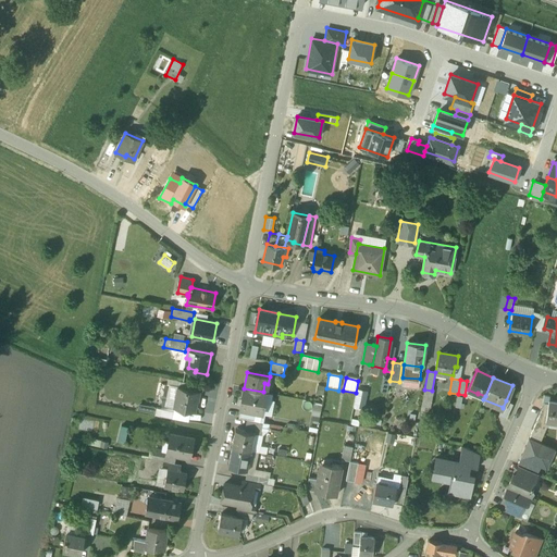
[(178,387),(170,386),(165,406),(174,408),(175,405),(178,387)]
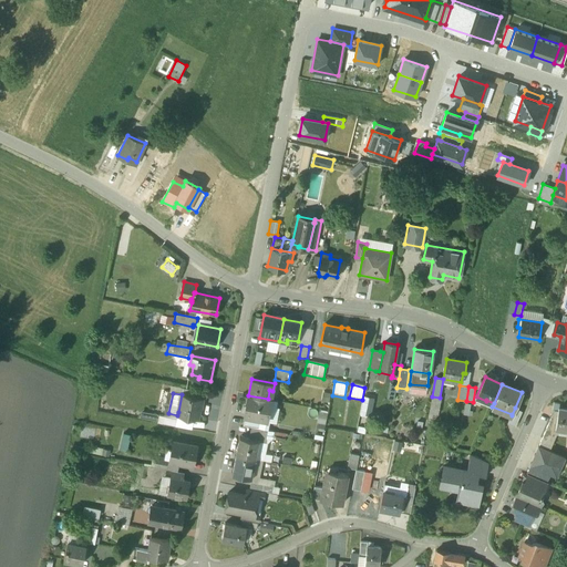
[(182,394),(178,412),(186,413),(185,416),(198,420),(202,399),(182,394)]
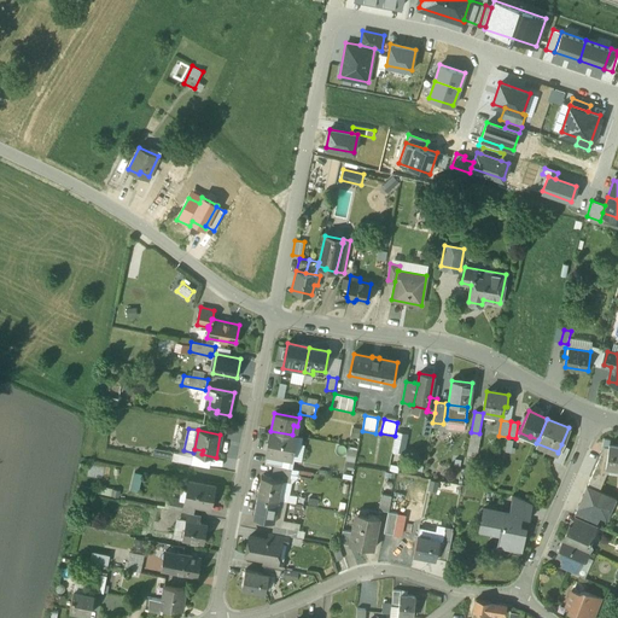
[(292,435),(270,431),(268,445),(267,452),(267,453),(284,456),(291,458),(296,436),(292,435)]
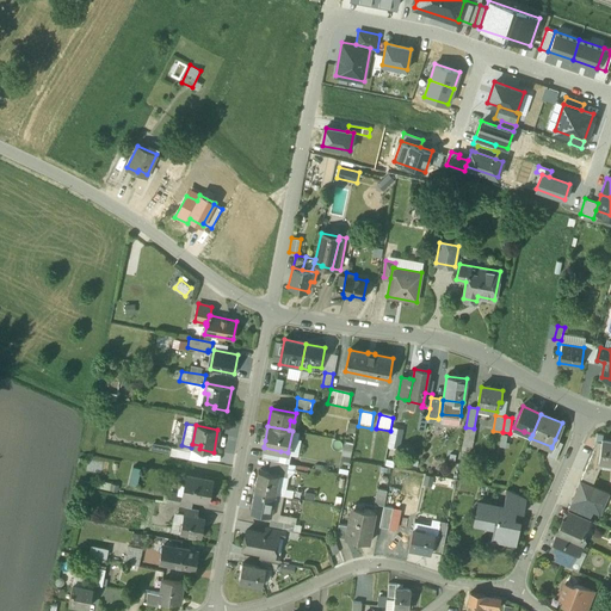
[(403,430),(393,426),(388,445),(399,448),(403,430)]
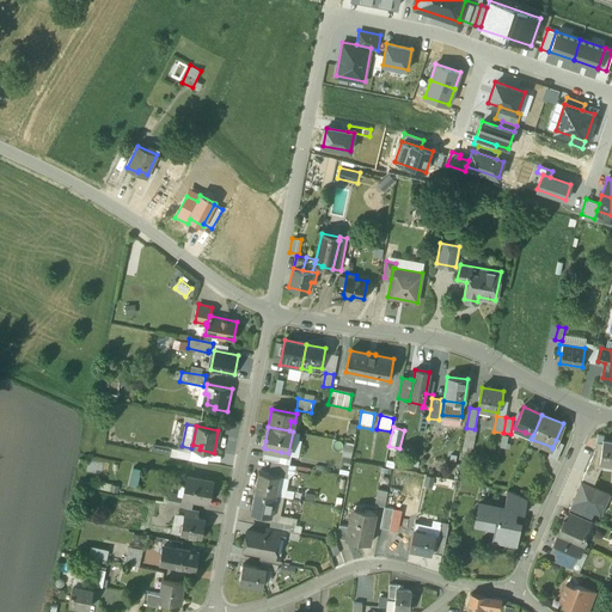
[(475,429),(466,428),(464,446),(471,447),(473,447),(476,429),(475,429)]
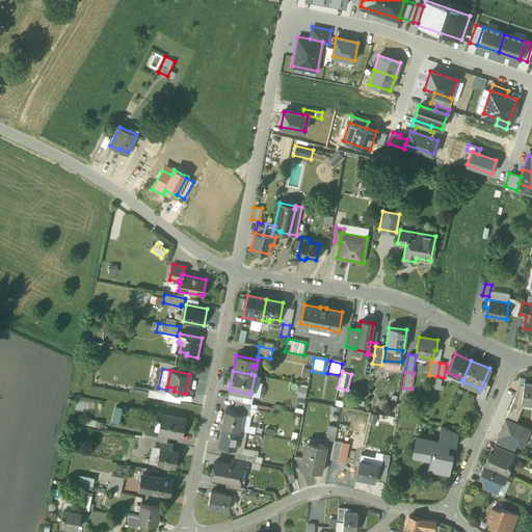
[(480,390),(480,389),(476,397),(483,401),(489,386),(483,382),(480,390)]
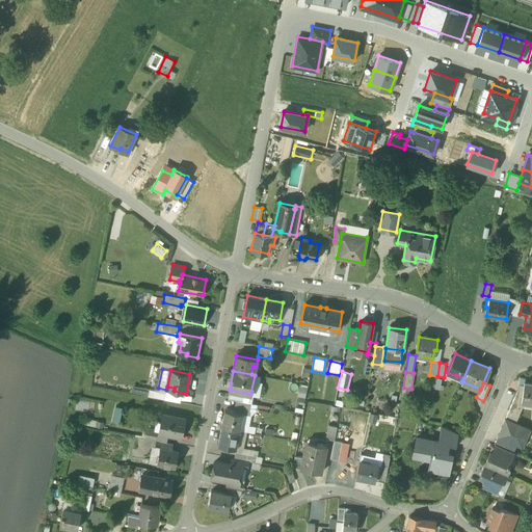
[(531,383),(525,383),(524,386),(522,399),(526,400),(524,403),(531,403),(531,383)]
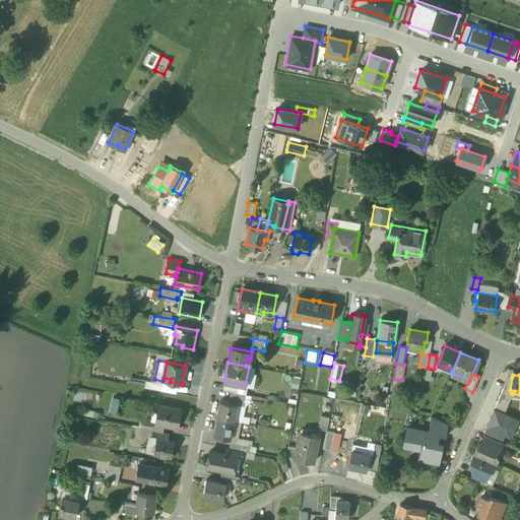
[(508,376),(504,387),(510,390),(512,377),(508,376)]
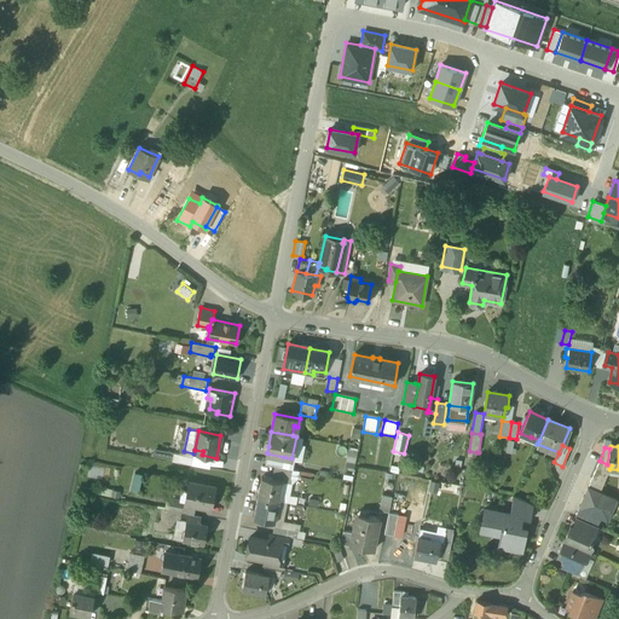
[(194,457),(174,453),(172,462),(178,463),(191,466),(194,457)]
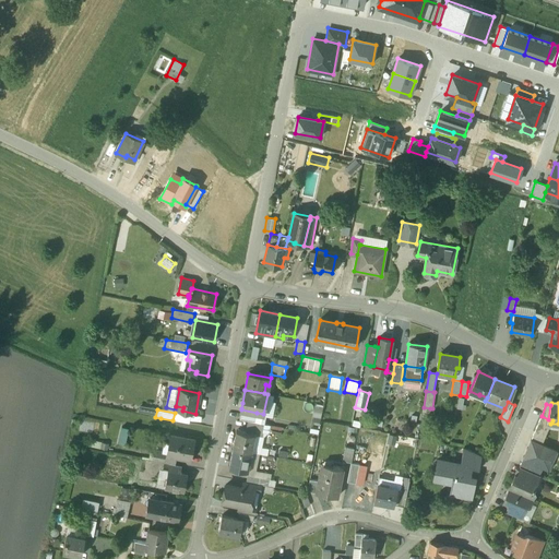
[(257,413),(241,409),(239,419),(248,421),(254,423),(257,413)]
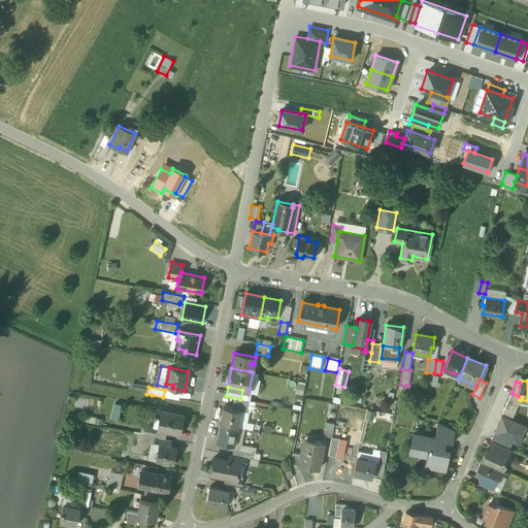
[(501,416),(493,434),(494,434),(491,440),(496,442),(509,449),(512,441),(519,444),(526,426),(512,420),(522,397),(518,396),(512,393),(501,416)]
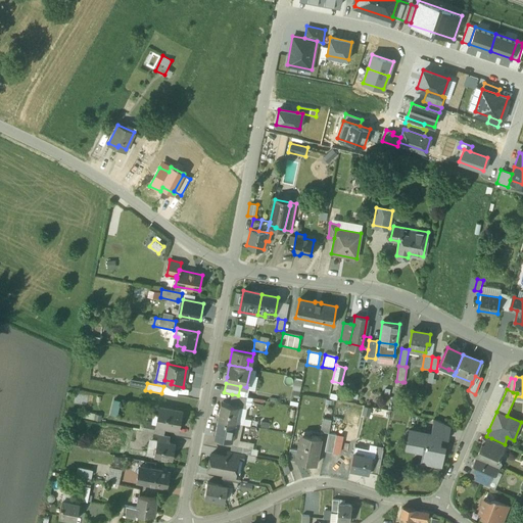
[(238,395),(232,394),(230,406),(239,407),(240,405),(246,406),(246,403),(247,397),(238,395)]
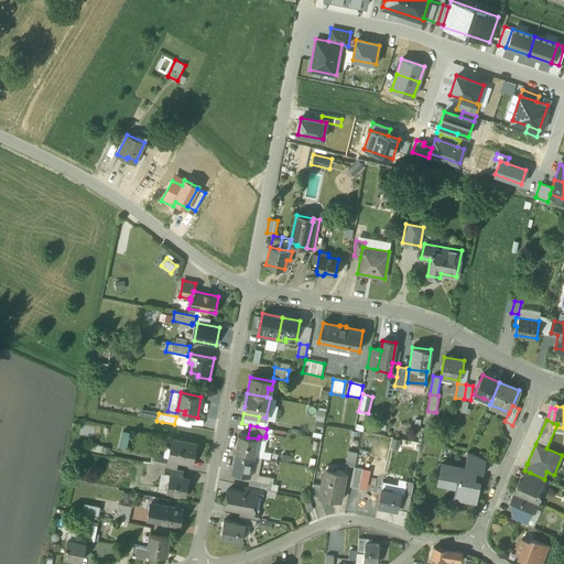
[(121,432),(120,447),(129,448),(130,432),(121,432)]
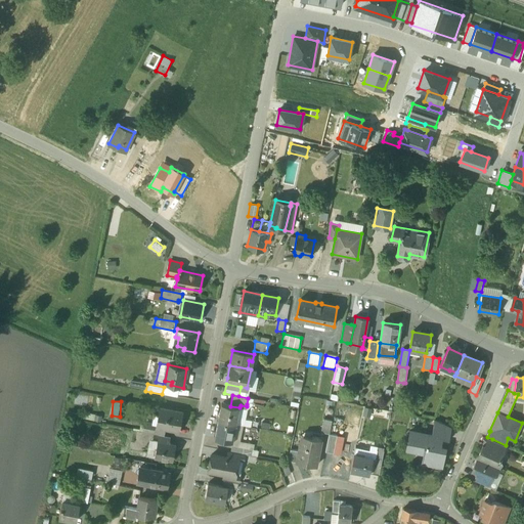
[(230,406),(221,404),(220,410),(218,422),(236,425),(239,407),(230,406)]
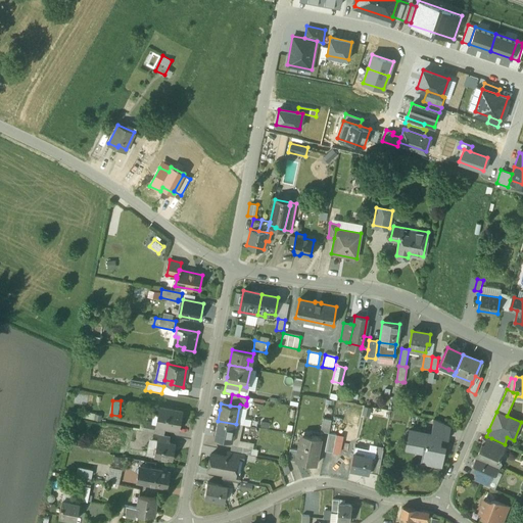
[(182,413),(160,408),(157,425),(157,426),(164,427),(164,428),(178,430),(182,413)]
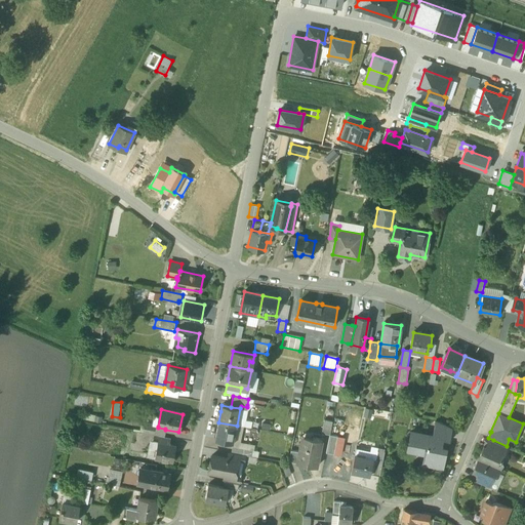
[(332,422),(324,420),(321,434),(329,435),(330,435),(332,422)]
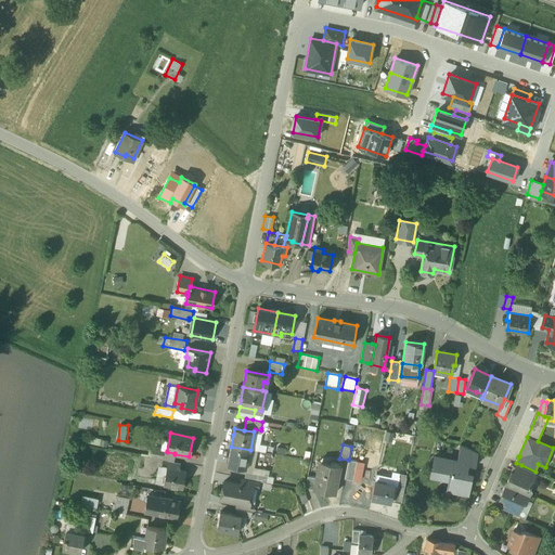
[(477,453),(461,446),(459,454),(464,455),(463,464),(466,465),(475,466),(477,453)]
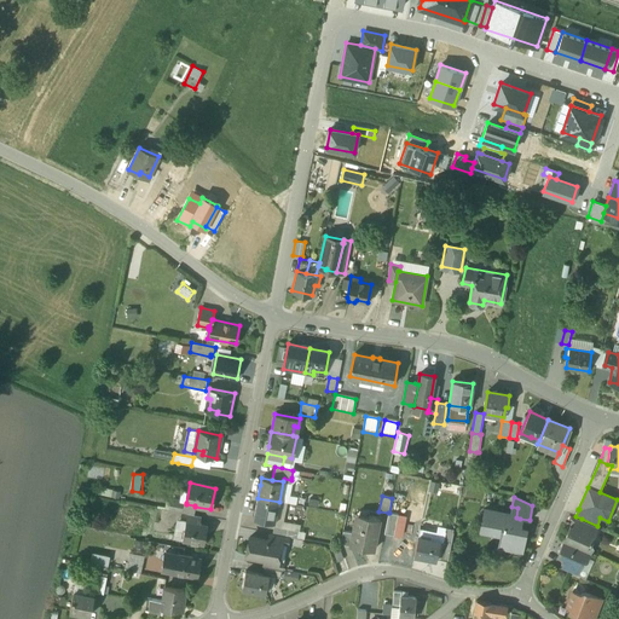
[(279,502),(258,498),(254,519),(275,524),(279,502)]
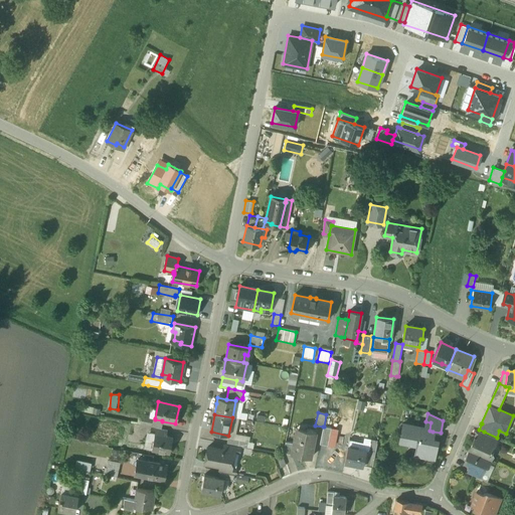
[(155,418),(143,416),(142,425),(160,428),(162,421),(162,420),(155,419),(155,418)]
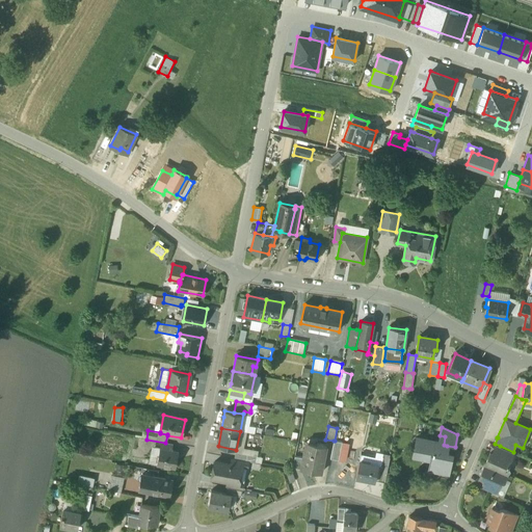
[(445,436),(440,435),(439,443),(417,439),(415,450),(425,452),(424,458),(431,459),(429,470),(448,474),(452,456),(445,455),(447,446),(444,445),(445,436)]
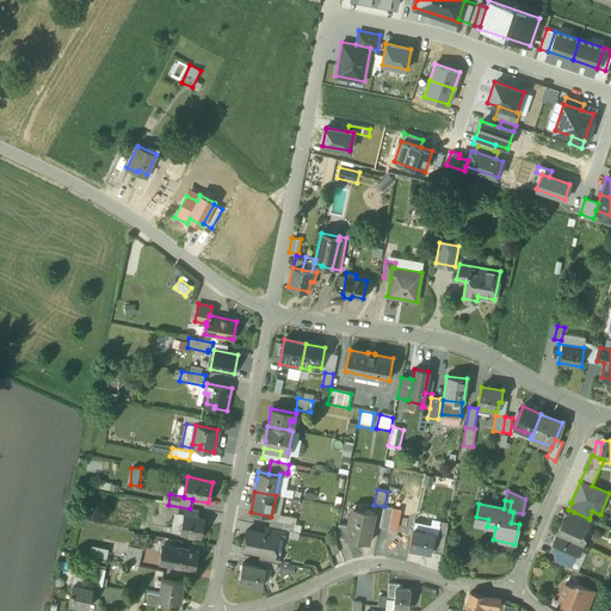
[(384,506),(383,506),(380,528),(389,530),(393,508),(384,506)]
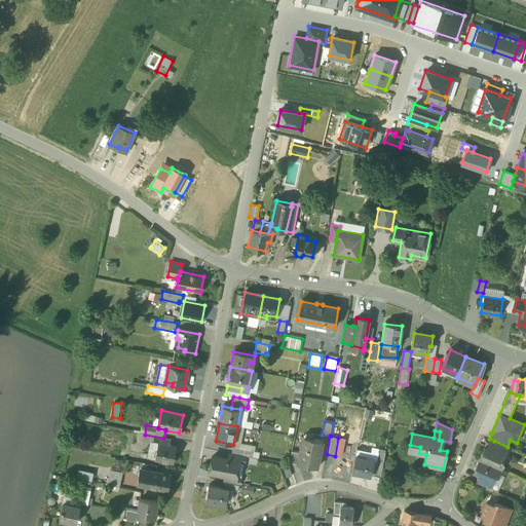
[(346,440),(338,438),(335,456),(342,457),(346,440)]
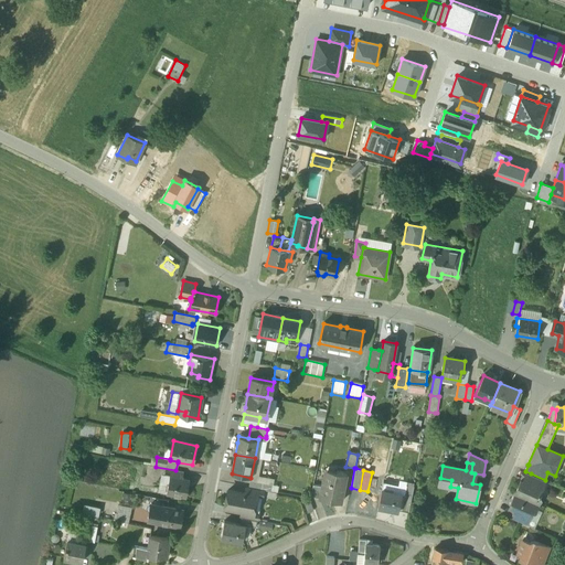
[(336,475),(328,473),(326,480),(323,479),(321,487),(319,499),(341,503),(347,473),(337,471),(336,475)]
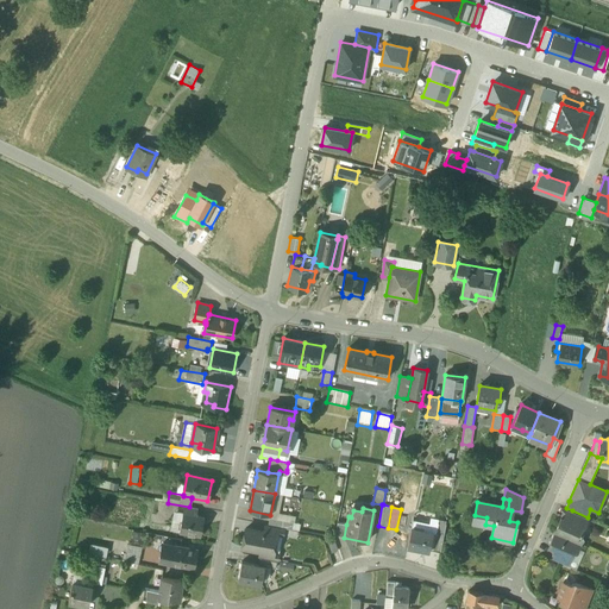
[(588,518),(572,510),(569,519),(584,526),(588,518)]
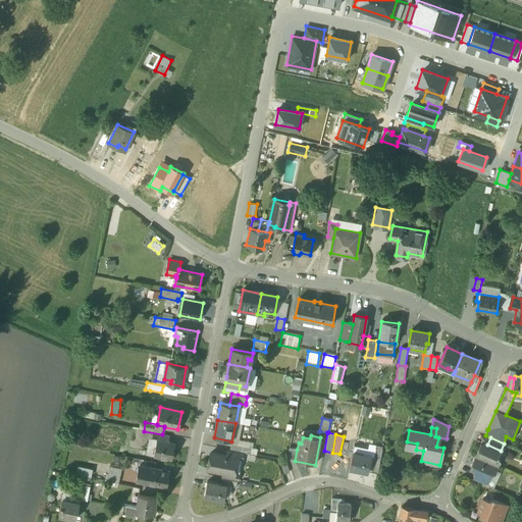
[(175,444),(157,440),(154,457),(172,460),(175,444)]
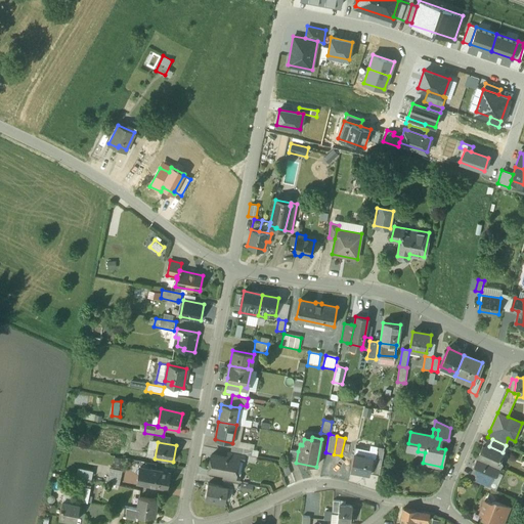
[(379,445),(378,445),(376,457),(382,459),(384,446),(379,445)]
